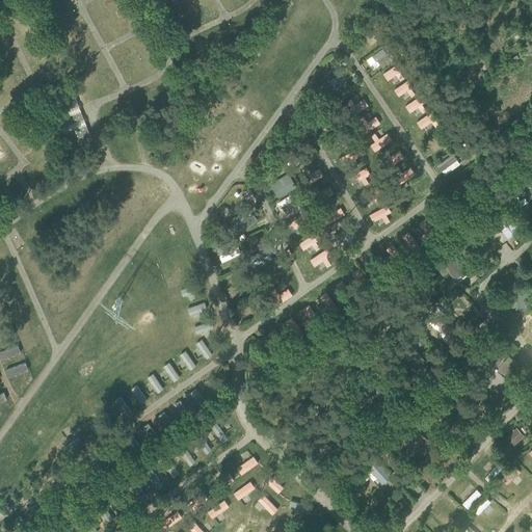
[(366,58),(372,69),(389,57),(381,48),(366,58)]
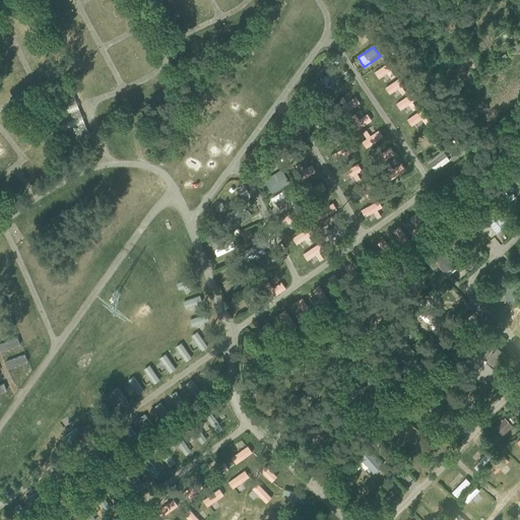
[(377,77),(387,72),(383,65),(373,70),(377,77)]
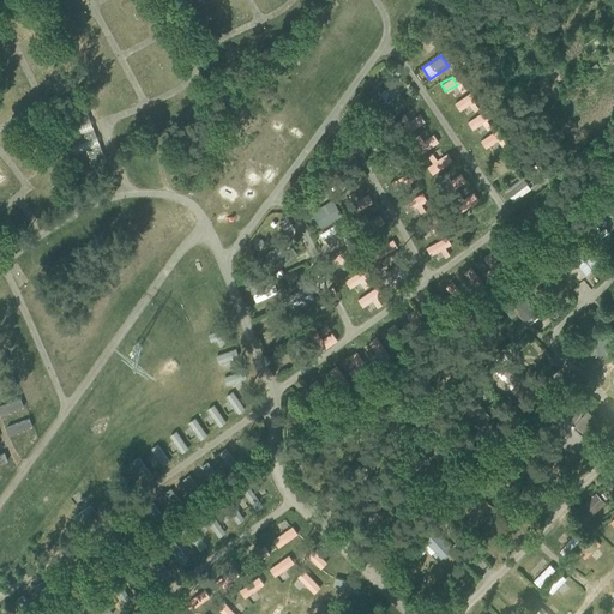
[(390,85),(381,96),(389,102),(398,91),(390,85)]
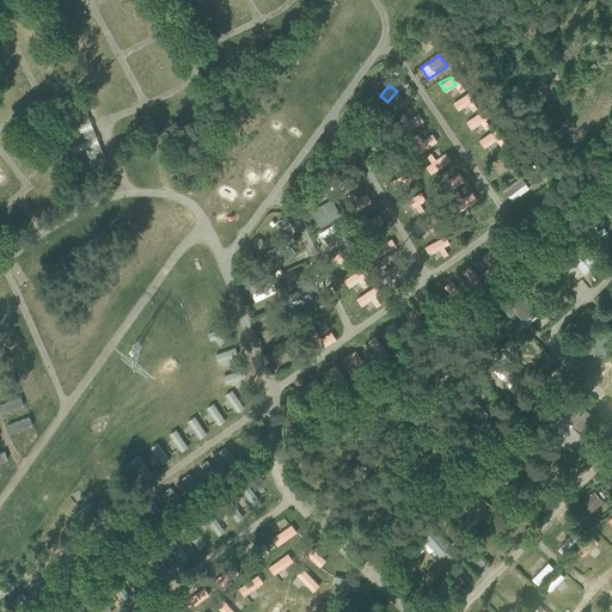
[(463,95),(452,103),(457,109),(469,101),(463,95)]
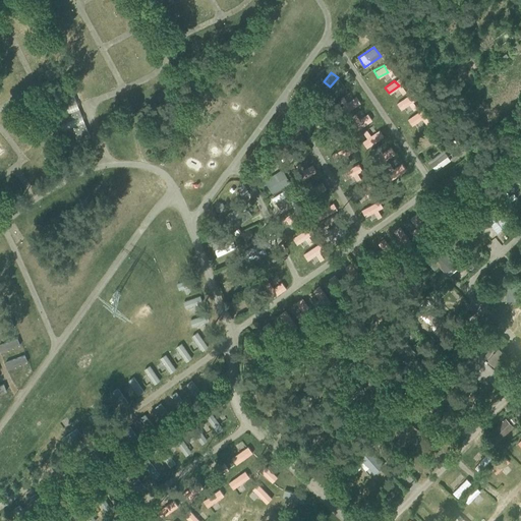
[(340,106),(345,114),(361,102),(355,95),(340,106)]
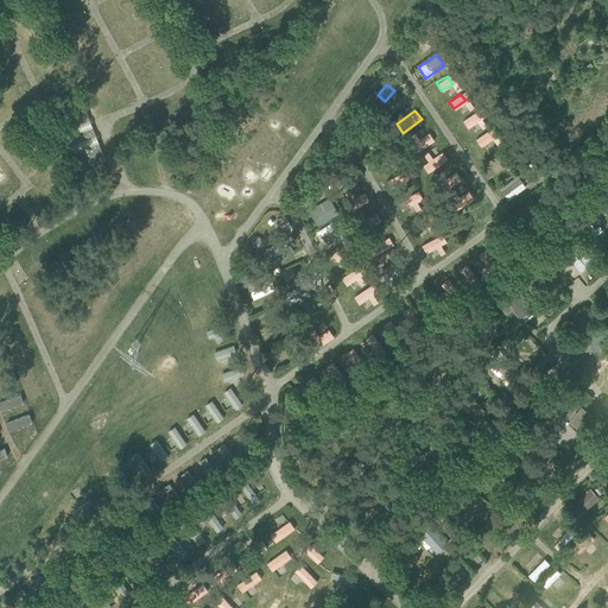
[(57,124),(73,164),(87,158),(90,168),(105,162),(86,112),(57,124)]
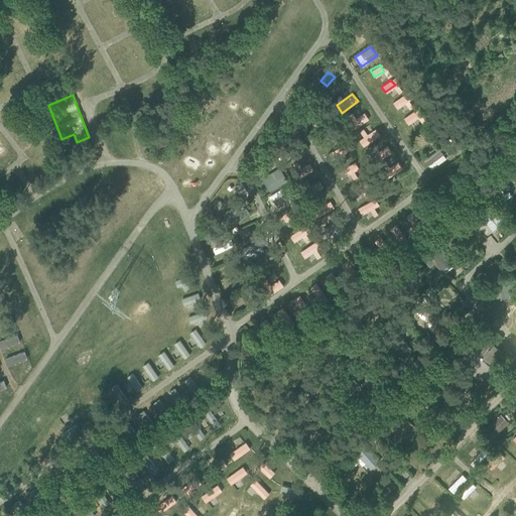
[(361,108),(344,118),(351,130),(368,121),(361,108)]
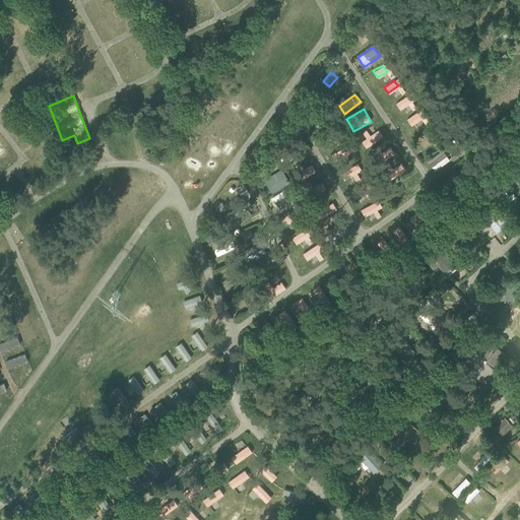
[(169,125),(178,116),(175,113),(166,122),(169,125)]
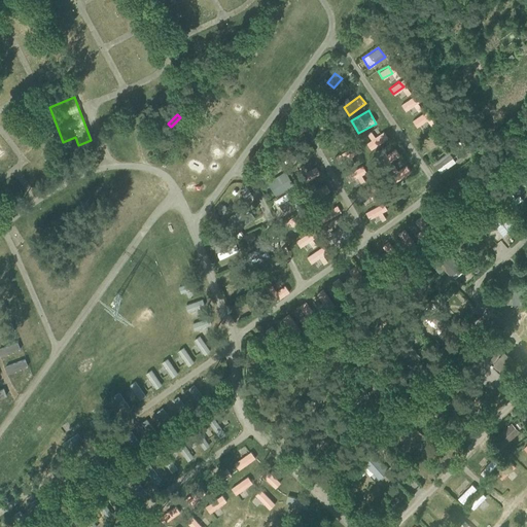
[(423,123),(421,116),(412,119),(414,126),(423,123)]
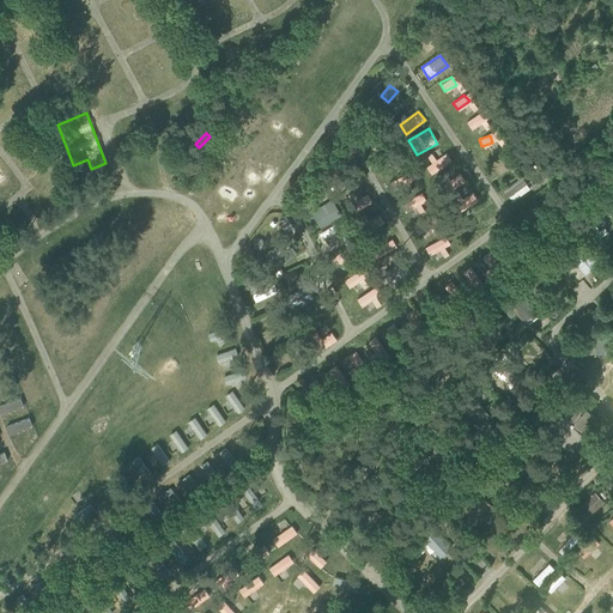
[(441,176),(454,162),(443,151),(430,165),(441,176)]
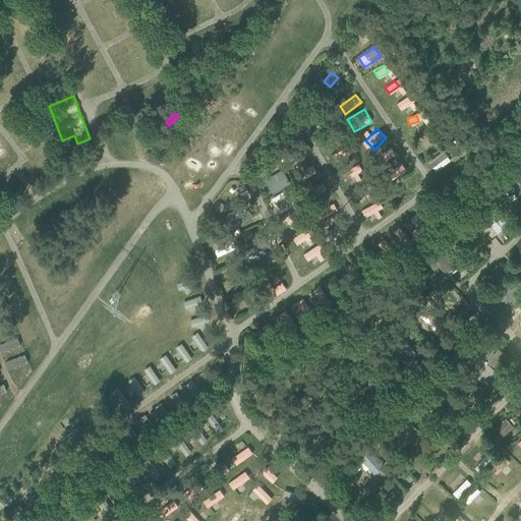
[(380,164),(396,154),(391,146),(374,156),(380,164)]
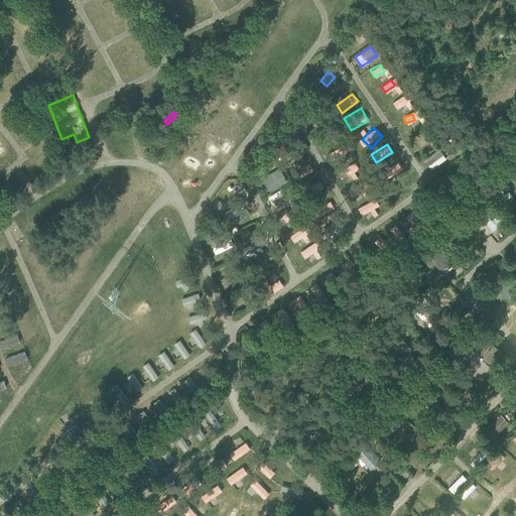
[(423,159),(430,169),(446,158),(439,148),(423,159)]
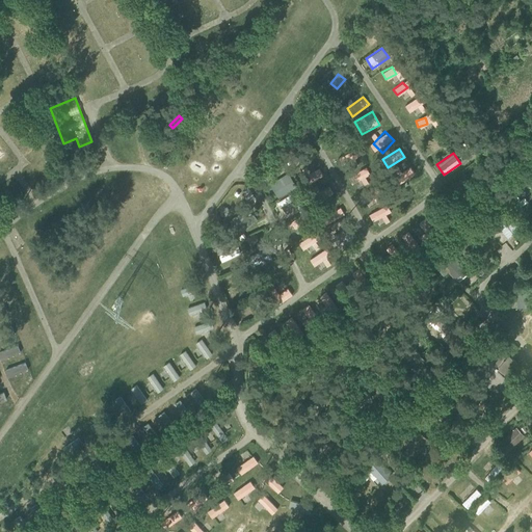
[(303,185),(324,177),(320,167),(299,176),(303,185)]
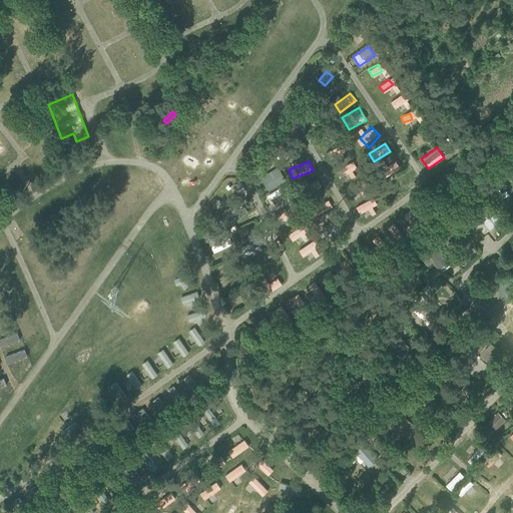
[(384,173),(400,169),(398,161),(382,165),(384,173)]
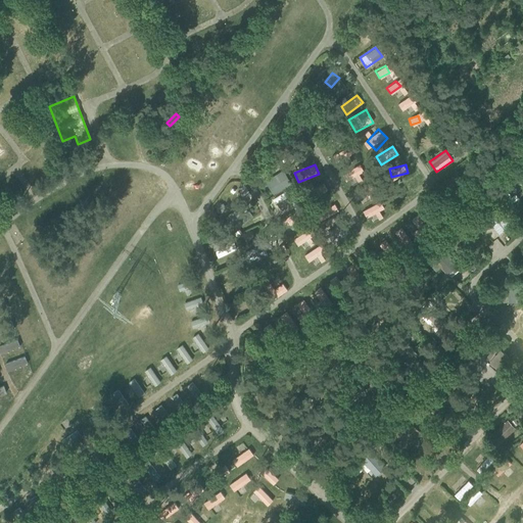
[(265,179),(271,193),(285,187),(279,173),(265,179)]
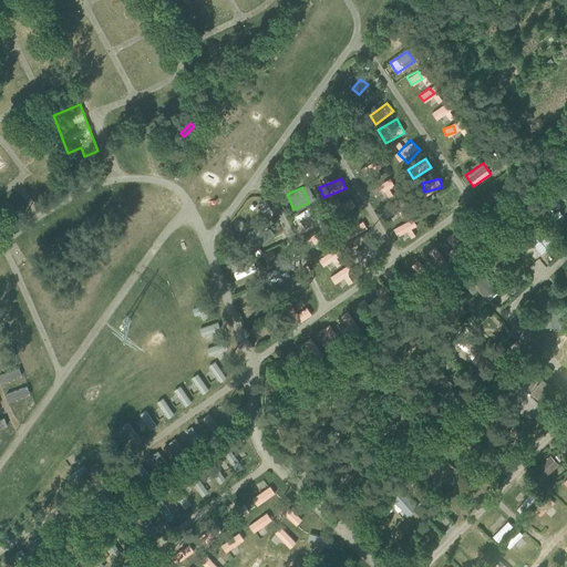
[(445,194),(434,203),(440,209),(452,200),(445,194)]
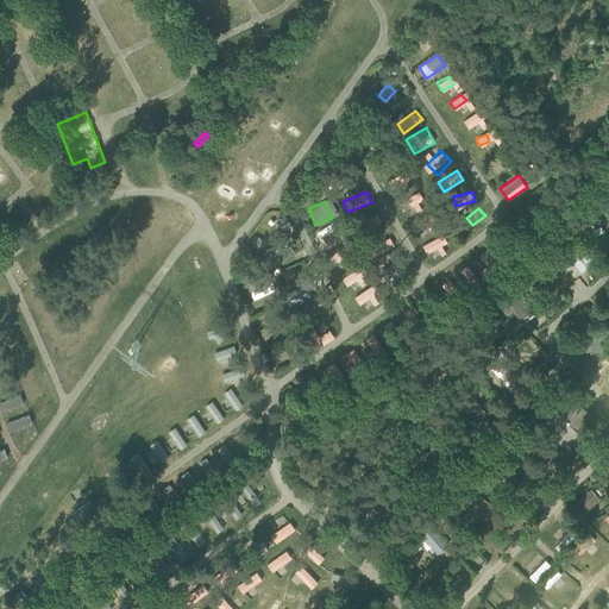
[(441,245),(447,243),(441,231),(420,240),(426,253),(433,250),(438,258),(446,253),(441,245)]
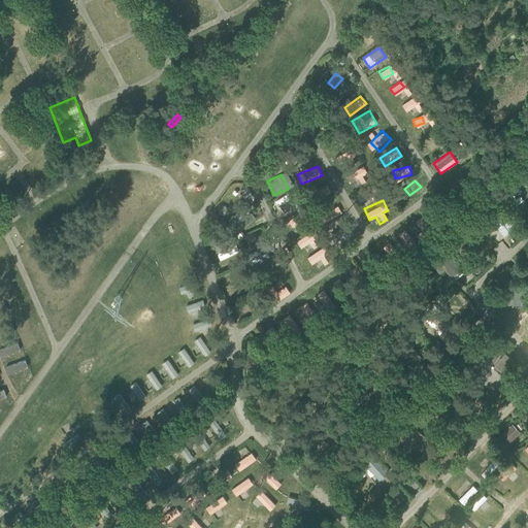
[(251,215),(245,206),(234,212),(239,222),(251,215)]
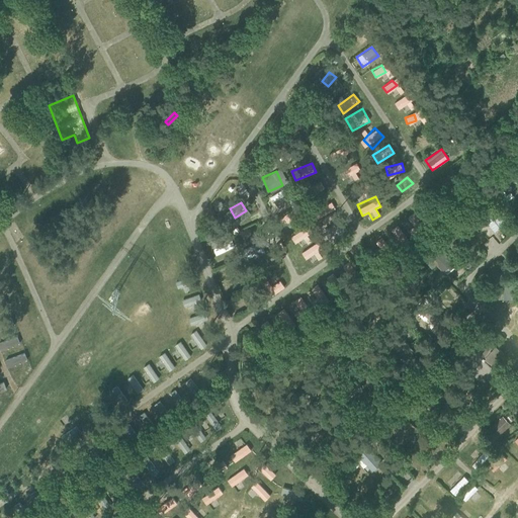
[(505,222),(503,220),(509,214),(503,207),(487,222),(495,231),(505,222)]
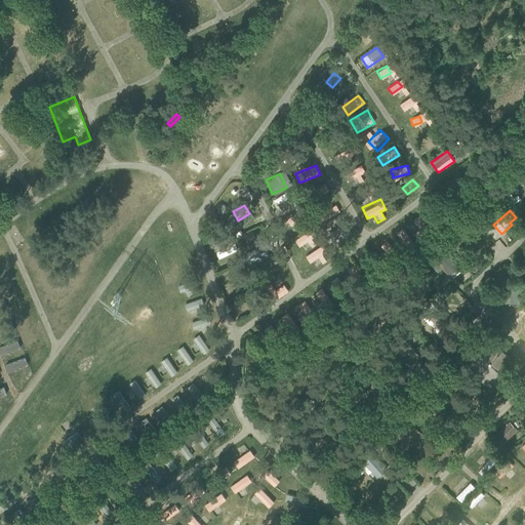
[(450,238),(448,240),(453,245),(470,231),(462,223),(455,229),(453,227),(446,234),(450,238)]
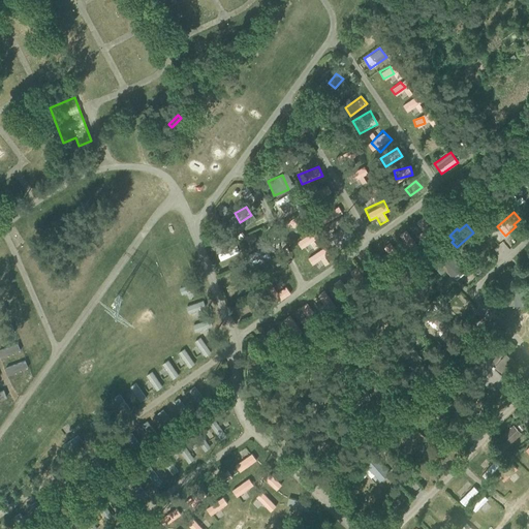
[(251,266),(271,257),(267,247),(251,253),(250,249),(245,251),(251,266)]
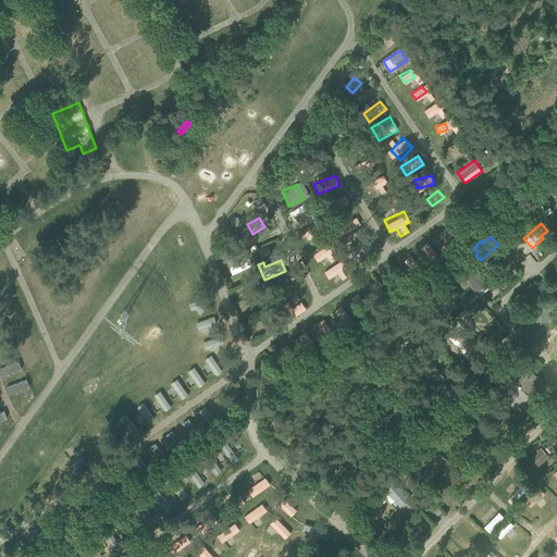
[(335,264),(323,271),(327,279),(339,271),(335,264)]
